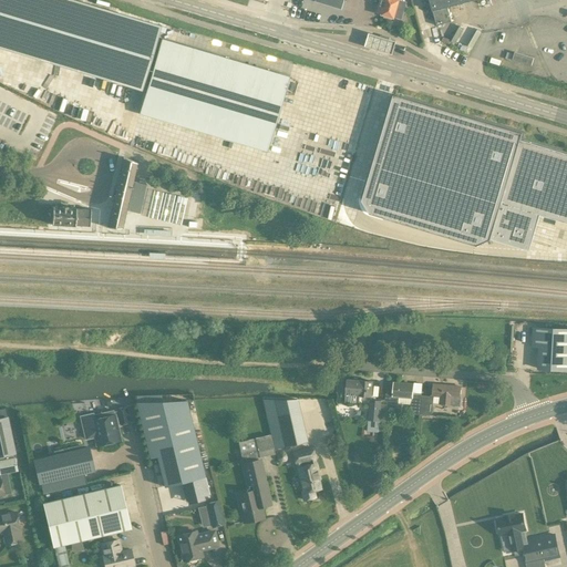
[(0,0),(0,48),(142,91),(161,27),(72,0),(0,0)]
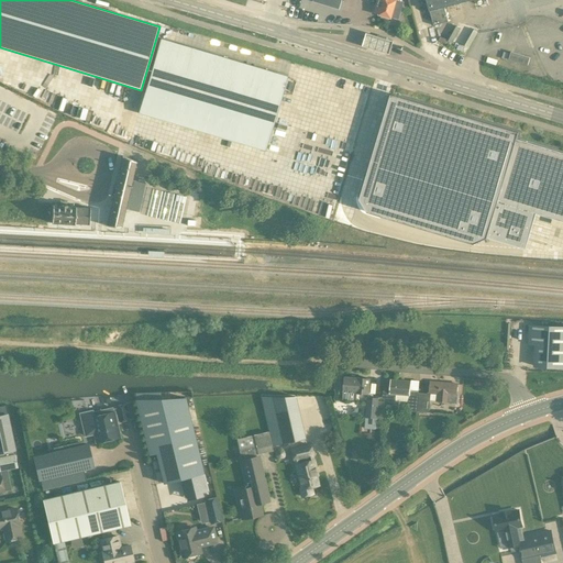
[(312,0),(312,1),(339,9),(341,0),(312,0)]
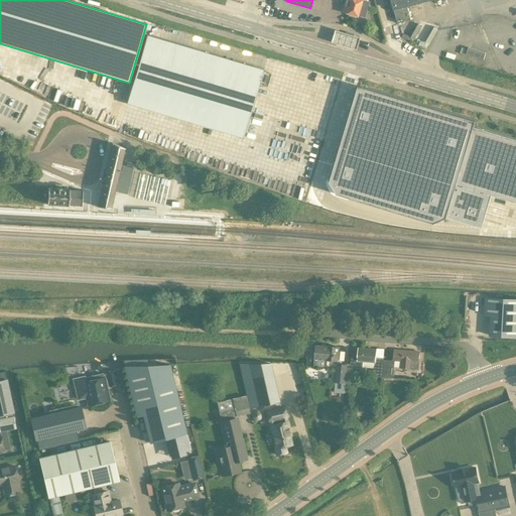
[(362,0),(346,0),(343,12),(346,13),(365,18),(369,3),(362,1),(362,0)]
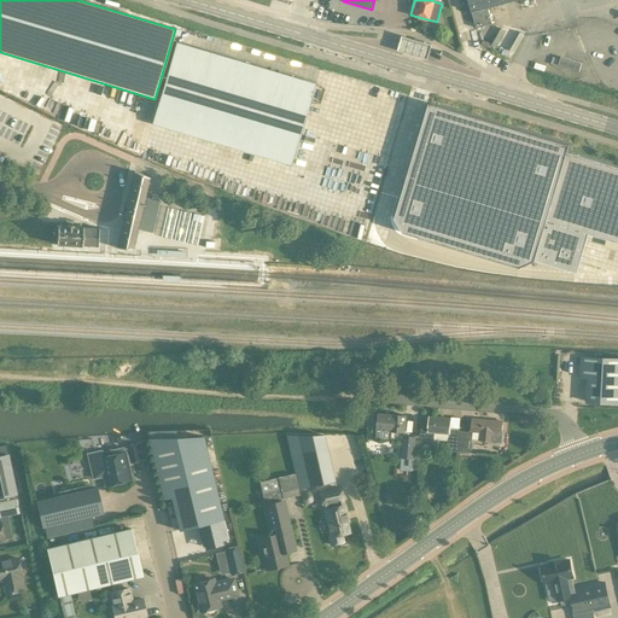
[(467,0),(476,28),(491,24),(488,7),(516,0),(467,0)]
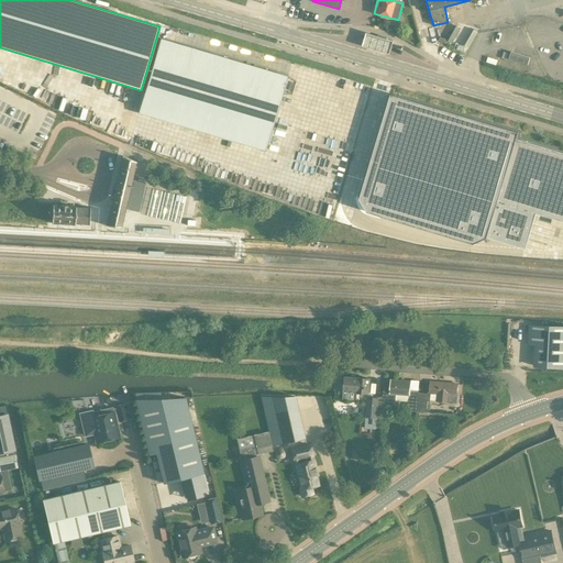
[(449,41),(452,43),(461,29),(456,26),(449,41)]
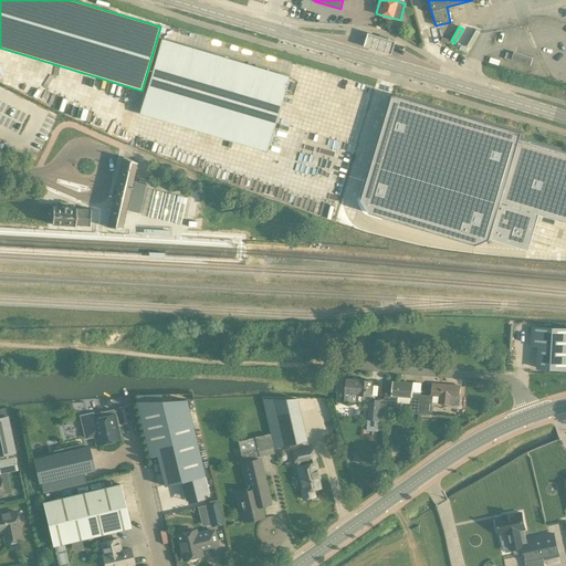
[(477,30),(468,46),(472,49),(481,32),(477,30)]
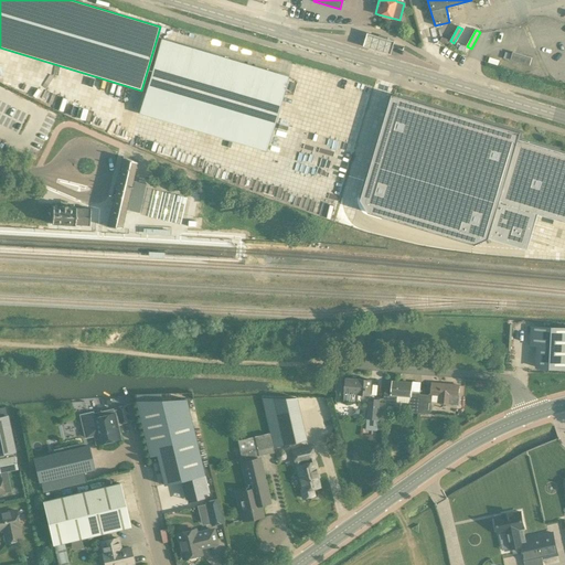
[(379,41),(380,38),(368,33),(364,46),(391,55),(395,42),(387,39),(386,43),(379,41)]
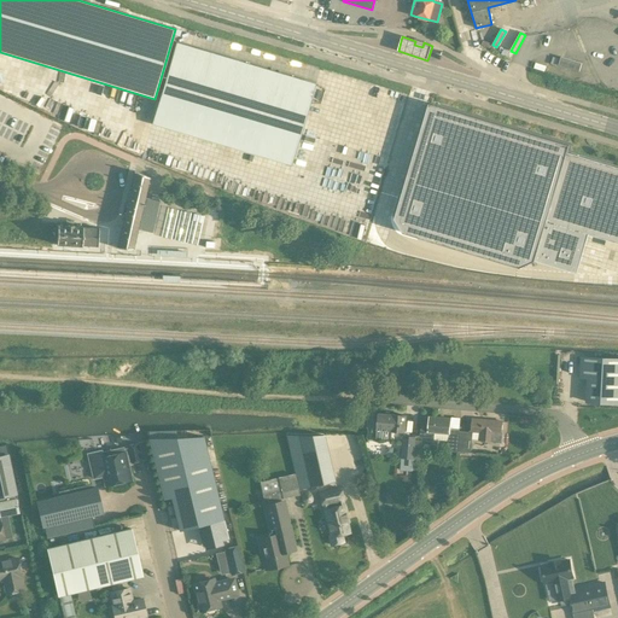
[(176,42),(152,124),(291,165),(315,83),(176,42)]
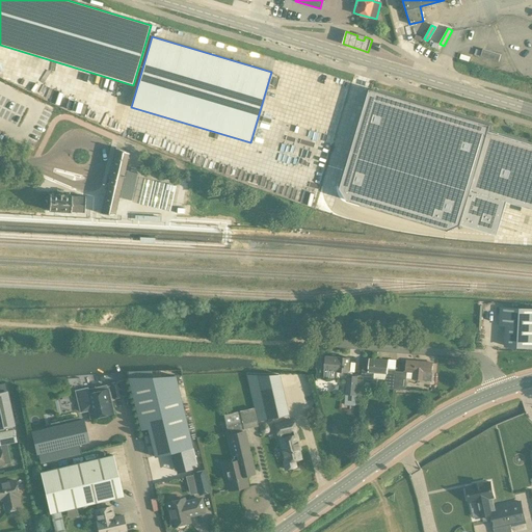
[(501,54),(489,51),(482,49),(480,56),(499,62),(501,54)]
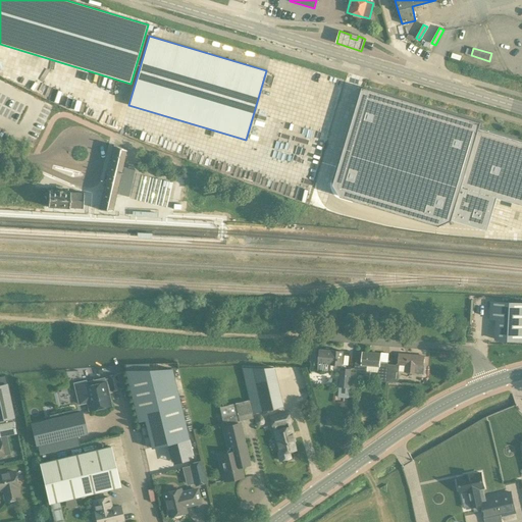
[(363,87),(333,185),(341,197),(439,226),(452,220),(462,187),(498,198),(521,204),(521,141),(479,128),(481,122),(363,87)]
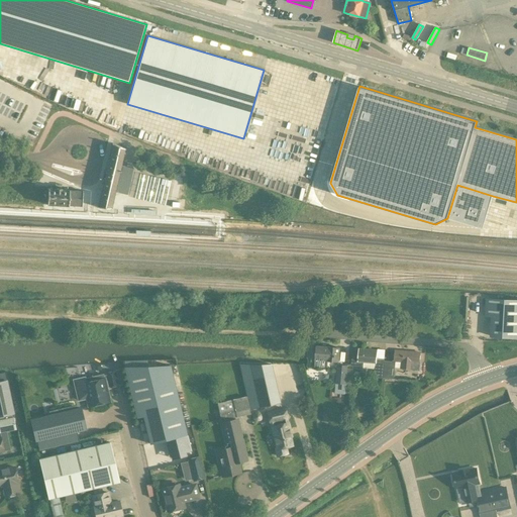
[(124,148),(112,143),(98,208),(111,208),(115,192),(127,194),(132,169),(120,166),(124,148)]
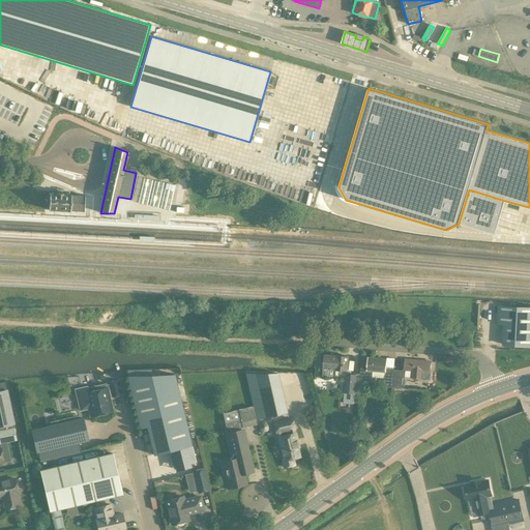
[(48,210),(69,211),(69,210),(84,211),(84,196),(70,195),(49,194),(48,210)]
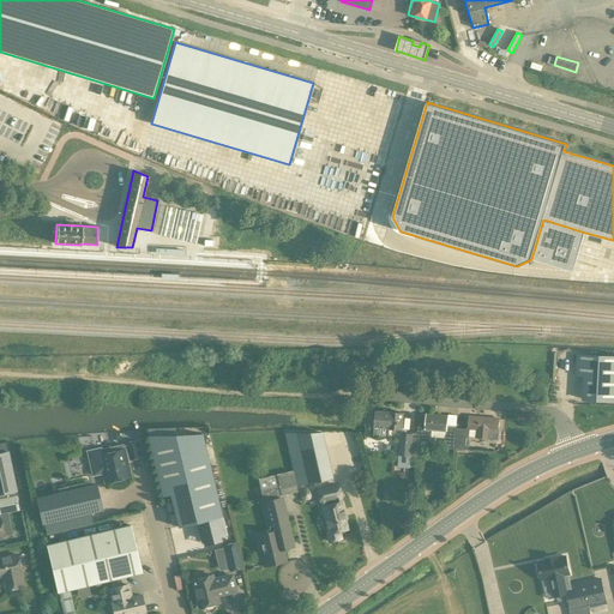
[(584,375),(583,399),(611,402),(611,401),(613,401),(613,356),(577,355),(576,375),(584,375)]
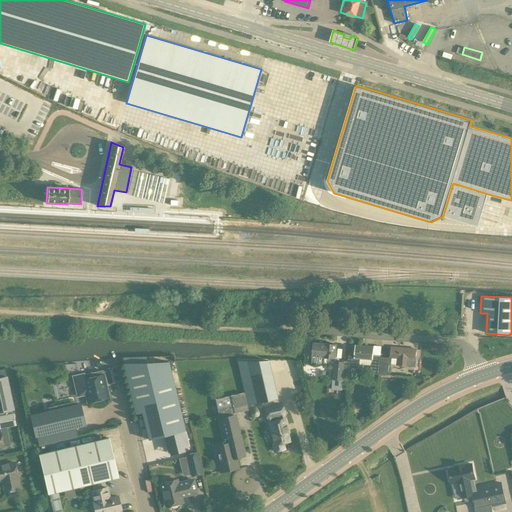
[(312,356),(324,357),(335,358),(336,345),(313,343),(312,356)]
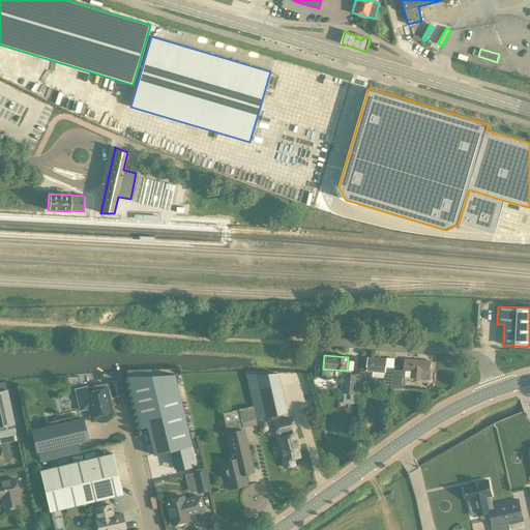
[(392,388),(392,387),(393,370),(393,369),(386,369),(386,359),(367,358),(367,360),(360,359),(359,375),(372,376),(373,371),(384,372),(383,387),(392,388)]
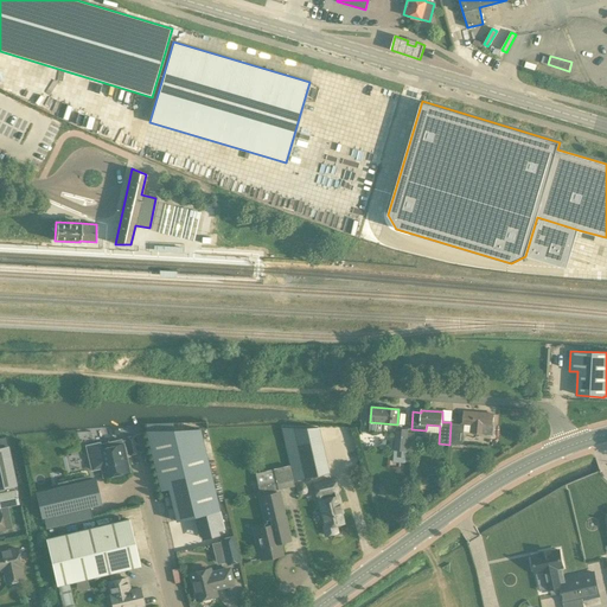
[(484,434),(492,435),(493,414),(464,411),(462,423),(471,425),(470,433),(484,434)]
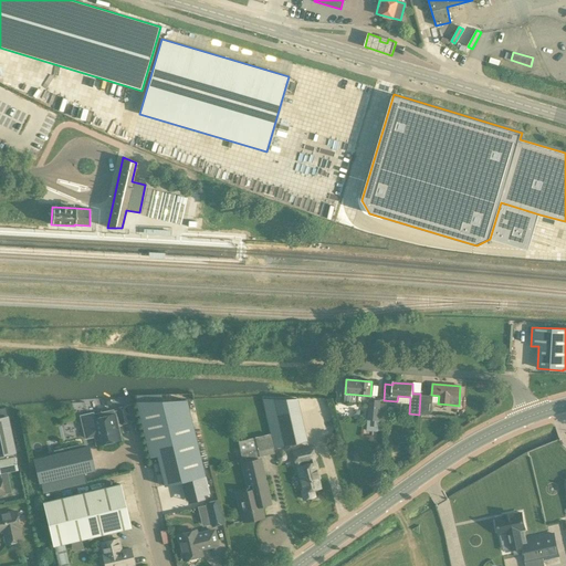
[(432,396),(420,395),(419,413),(431,415),(432,396)]
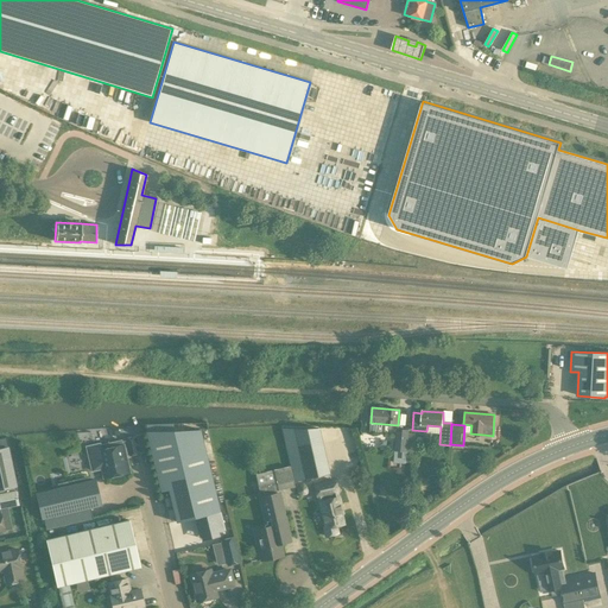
[(409,430),(396,429),(393,463),(406,463),(406,455),(413,456),(415,434),(407,434),(409,430)]
